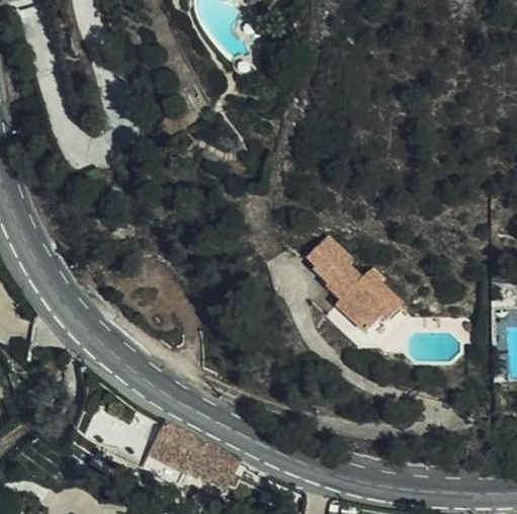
[(38,83),(25,84),(27,99),(39,98),(38,83)]
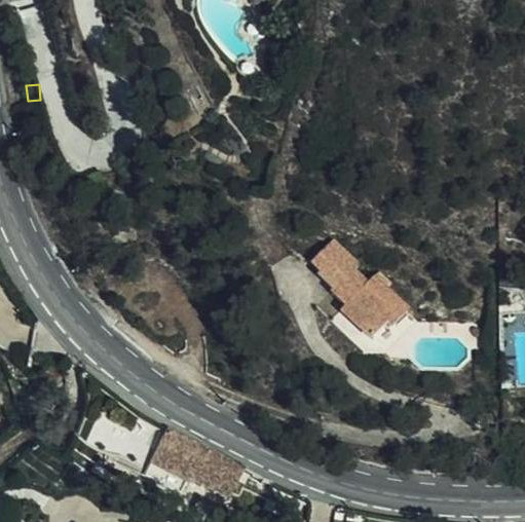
[(312,259),(321,268),(323,270),(326,266),(340,280),(332,287),(332,288),(346,303),(341,308),(371,337),(389,320),(392,324),(408,308),(374,275),(367,282),(354,268),(359,264),(334,238),(312,259)]
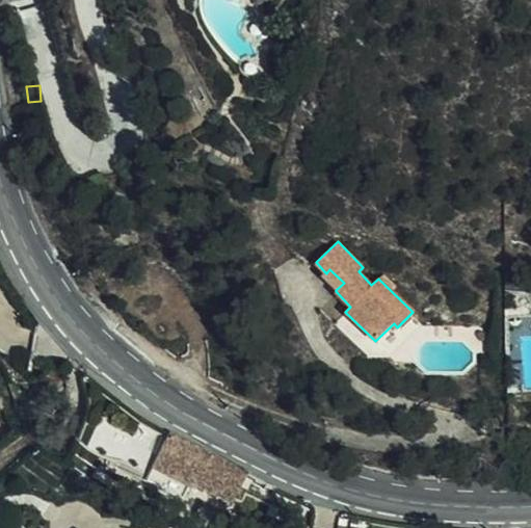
[(326,273),(324,271),(321,274),(336,290),(344,283),(329,269),(326,273)]
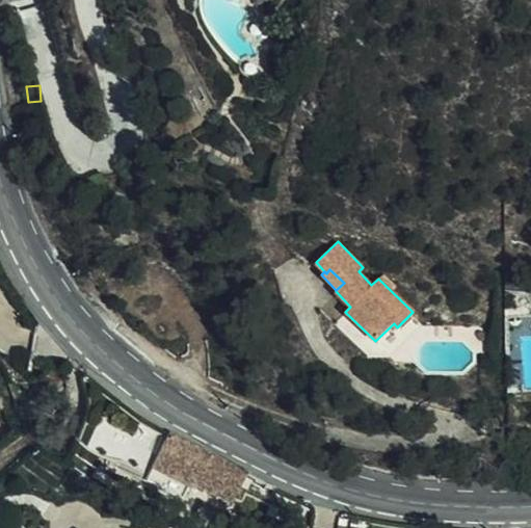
[(144,419),(142,417),(120,460),(140,473),(138,476),(143,478),(171,430),(144,419)]
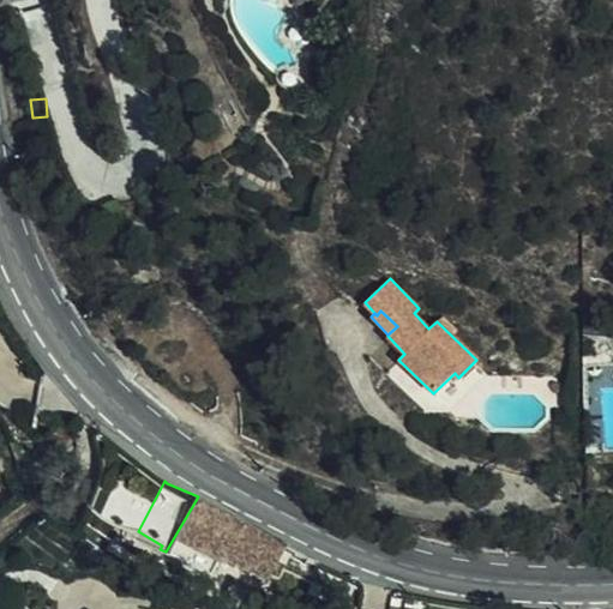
[(287,541),(198,496),(166,552),(223,578),(236,555),(270,572),(287,541)]
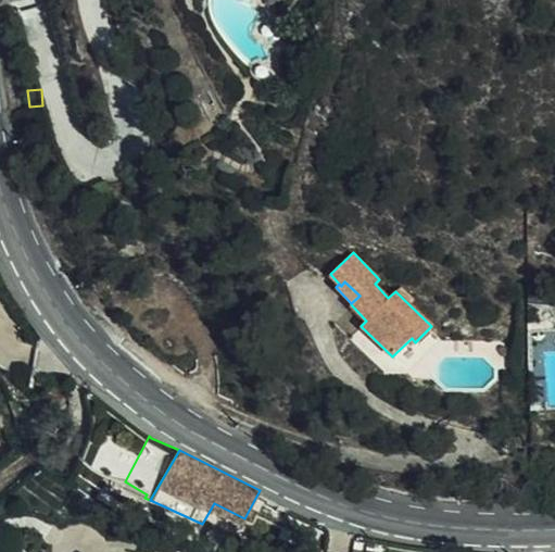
[(102,481),(90,476),(84,492),(96,497),(102,481)]
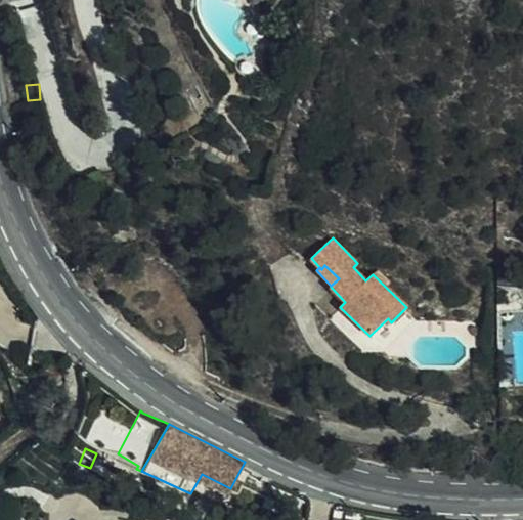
All buildings are outlined.
